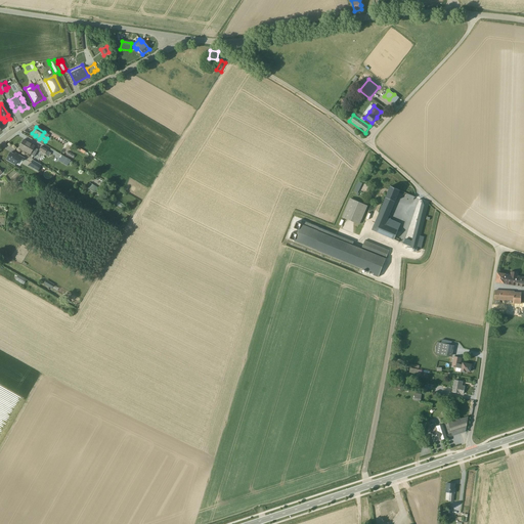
[(23,140),(18,148),(32,157),(36,149),(34,146),(23,140)]
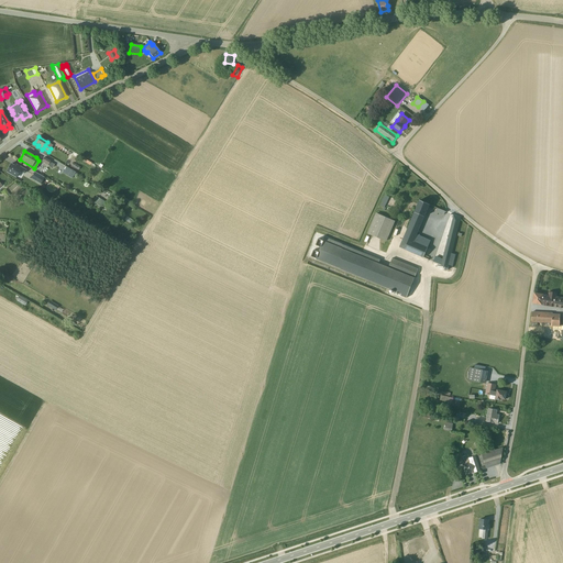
[(44,157),(42,162),(47,165),(48,165),(51,167),(53,163),(51,162),(51,161),(44,157)]
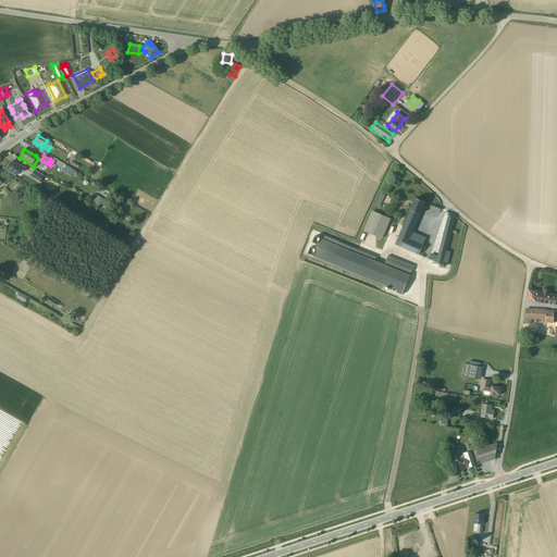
[(11,162),(5,170),(15,176),(19,170),(23,173),(26,169),(14,162),(13,163),(11,162)]
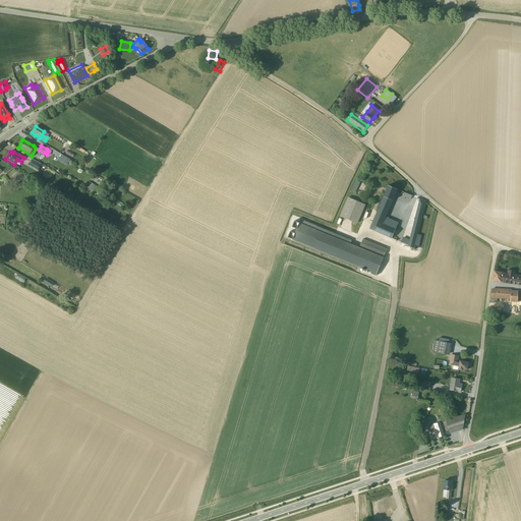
[(38,171),(41,165),(32,160),(29,166),(38,171)]
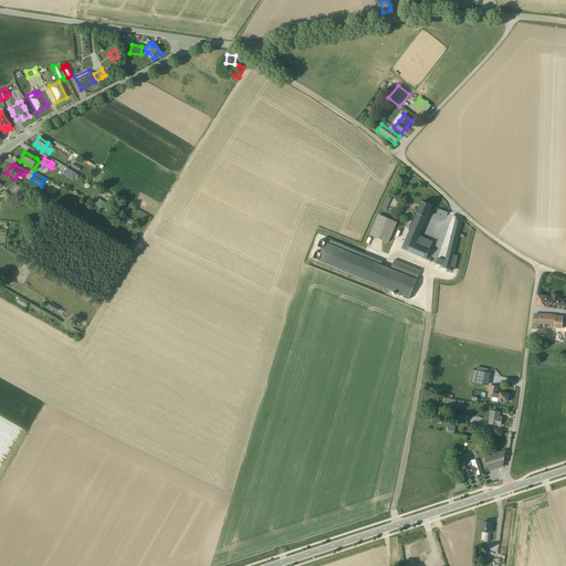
[(4,190),(1,195),(7,200),(10,197),(4,190)]
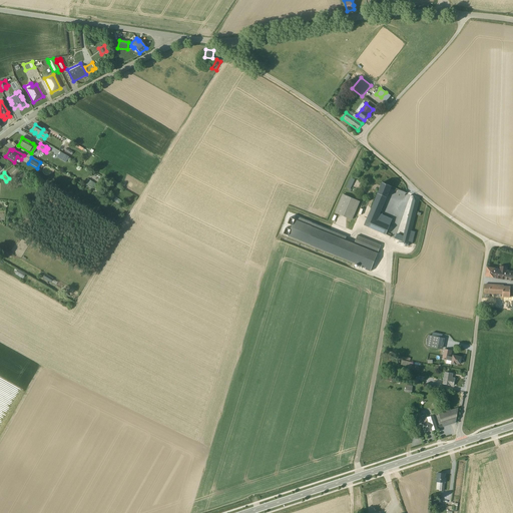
[(84,184),(92,188),(95,183),(87,178),(84,184)]
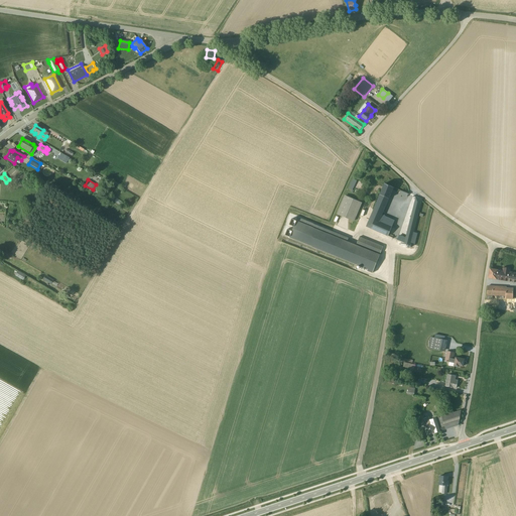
[(382,216),(393,187),(384,183),(366,227),(387,236),(394,221),(382,216)]
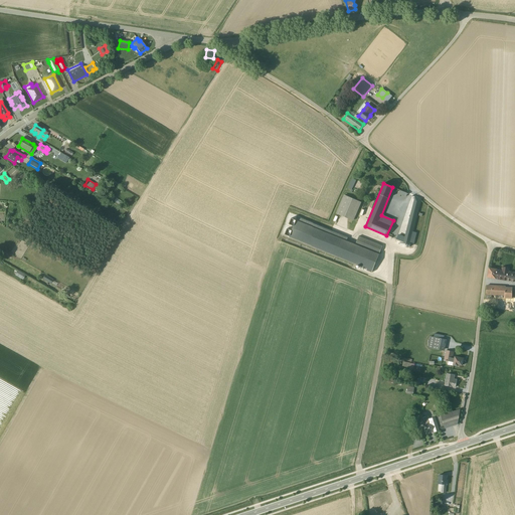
[(361,203),(343,195),(336,213),(336,214),(353,221),(361,203)]
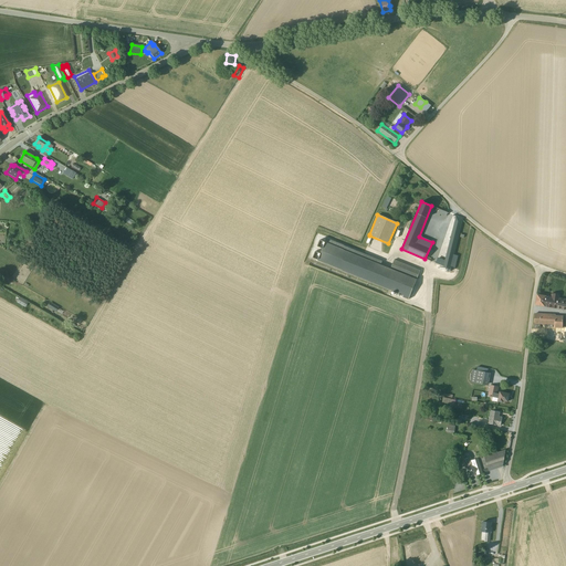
[(453,217),(456,218),(444,261),(438,258),(436,263),(447,269),(447,272),(449,272),(451,269),(454,270),(458,257),(453,255),(462,219),(459,217),(459,218),(453,216),(453,217)]
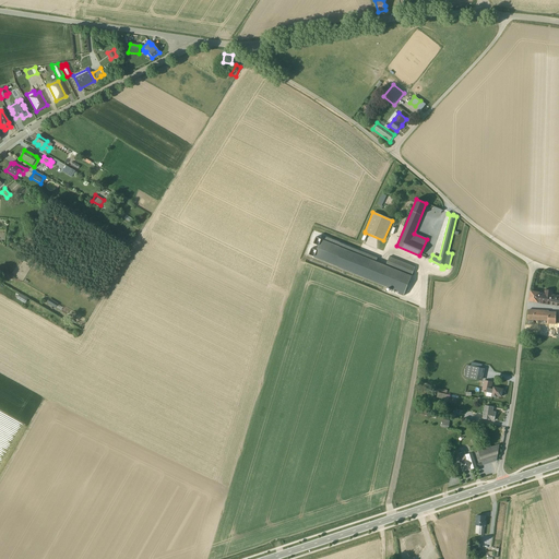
[(320,239),(312,257),(399,292),(397,294),(403,298),(403,296),(415,268),(389,257),(385,266),(320,239)]
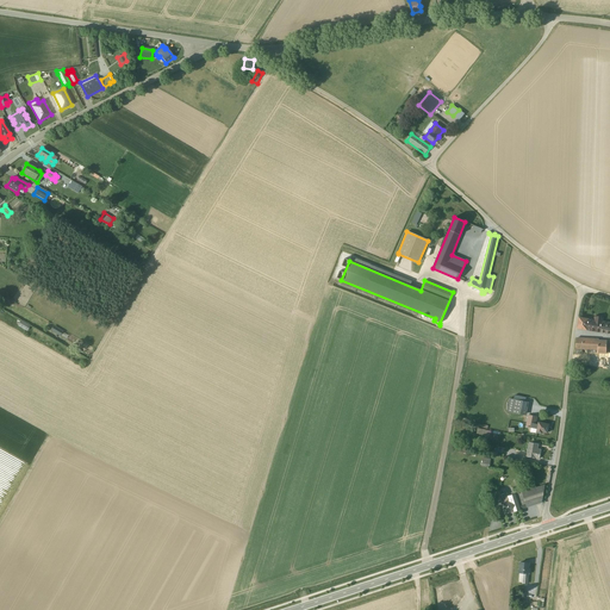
[(579,318),(577,329),(586,330),(586,331),(599,334),(602,322),(603,318),(595,316),(595,321),(593,321),(579,318)]
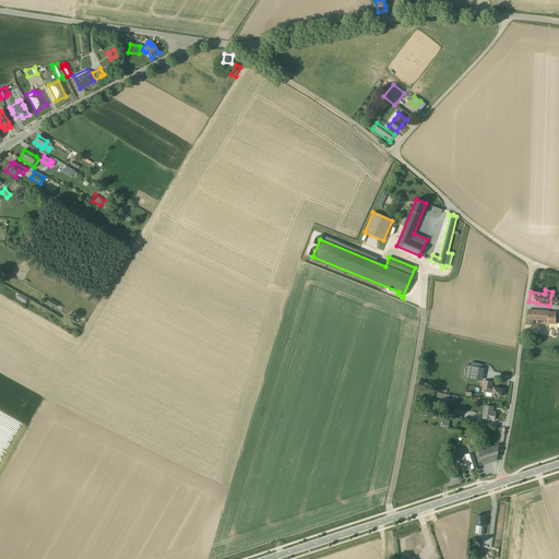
[(24,302),(27,297),(18,293),(15,298),(24,302)]
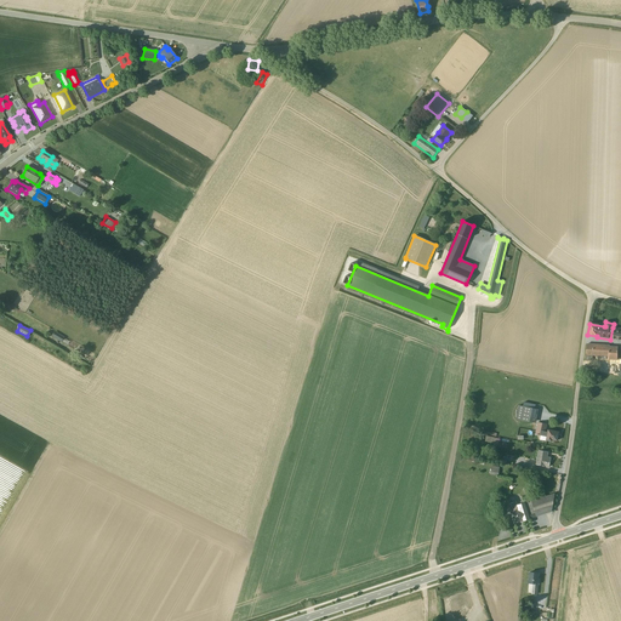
[(620,329),(613,328),(610,340),(620,341),(620,329)]
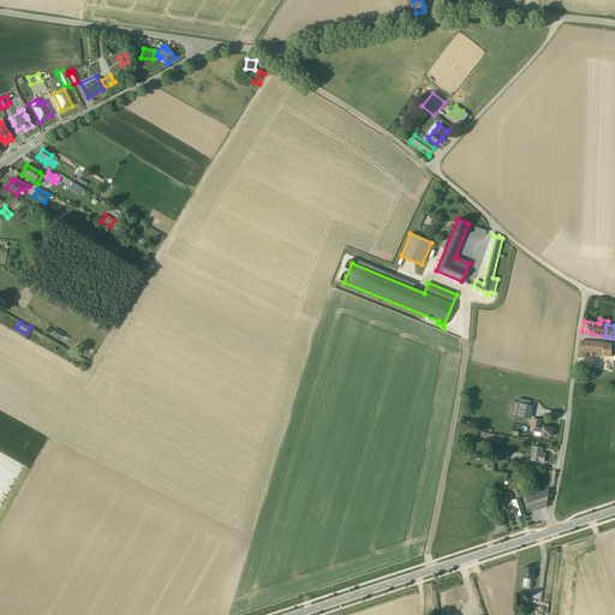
[(580,341),(580,358),(586,358),(586,353),(602,353),(603,342),(580,341)]
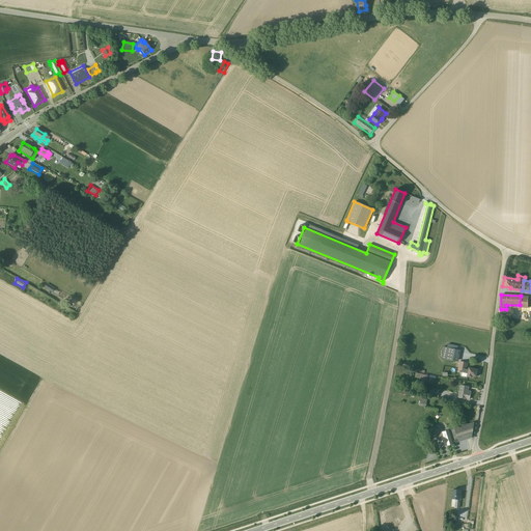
[(443,347),(441,359),(457,362),(460,352),(443,347)]
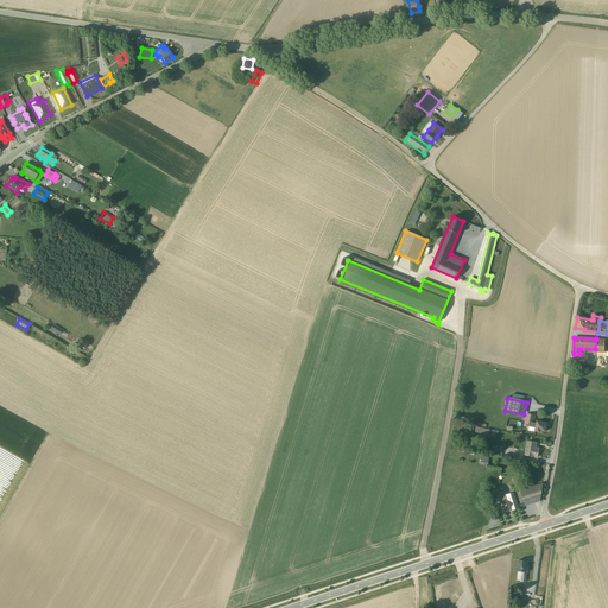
[(526,413),(524,426),(529,426),(529,431),(534,432),(534,431),(540,432),(540,431),(545,432),(546,424),(536,422),(536,423),(534,423),(536,416),(526,413)]
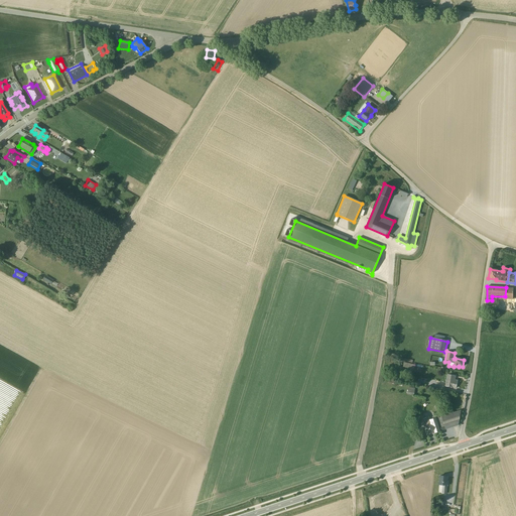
[(404,363),(403,367),(409,368),(411,372),(415,370),(412,365),(404,363)]
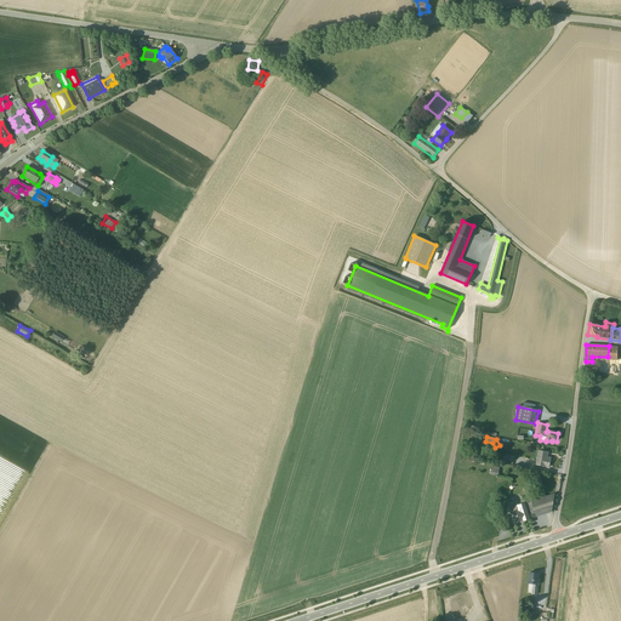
[(548,453),(539,451),(535,465),(548,467),(551,459),(547,457),(548,453)]
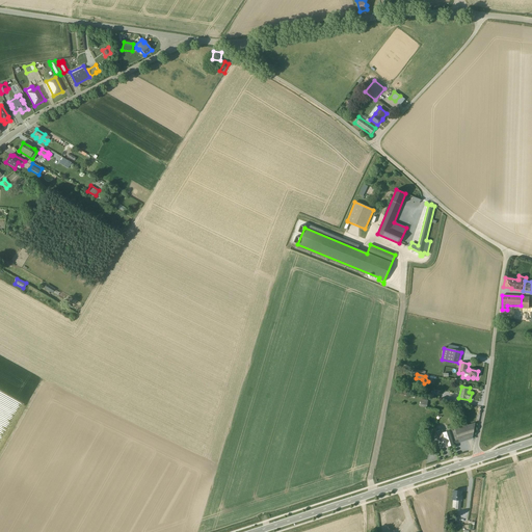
[(472,439),(475,423),(468,425),(466,421),(449,427),(450,431),(454,445),(472,439)]
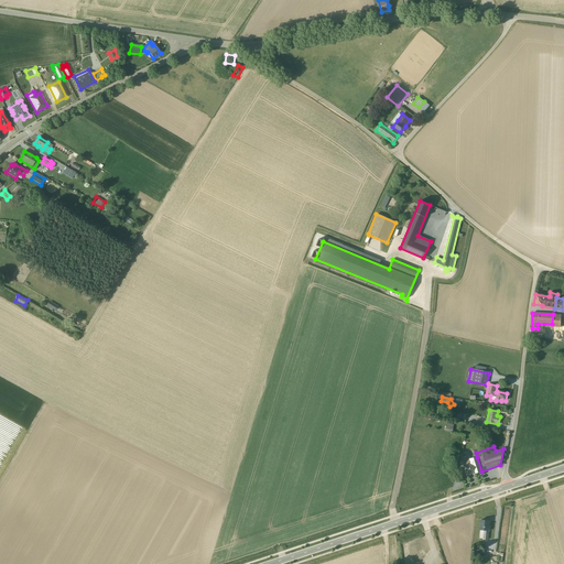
[(481,472),(477,457),(476,457),(468,459),(469,459),(464,462),(465,465),(464,466),(467,475),(475,473),(476,474),(481,472)]
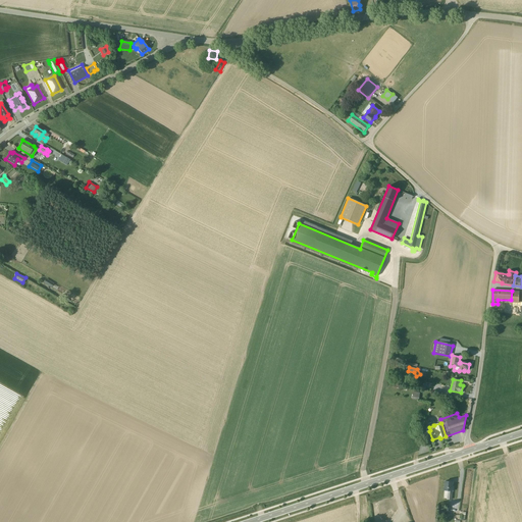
[(447,500),(452,500),(452,491),(453,491),(453,487),(452,486),(453,482),(445,481),(444,490),(448,491),(447,500)]
